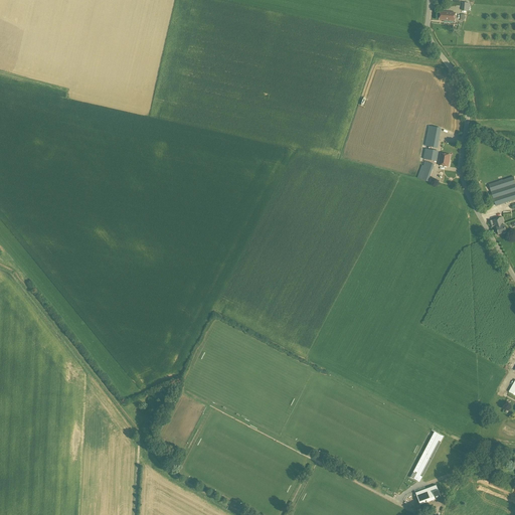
[(455,21),(456,13),(440,12),(439,20),(455,21)]
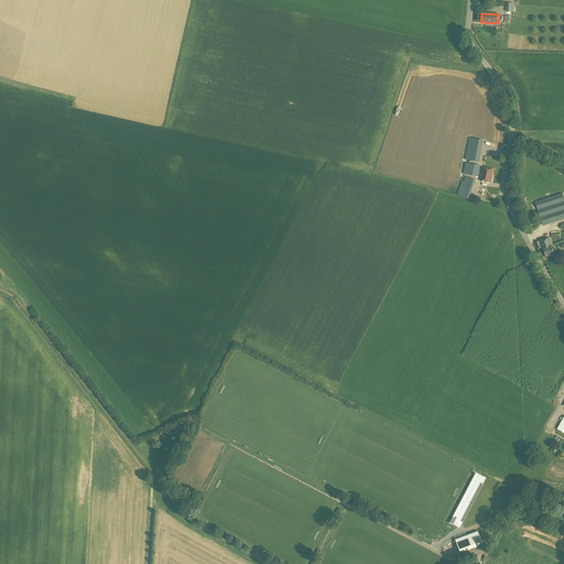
[(469,138),(466,155),(480,158),(484,141),(469,138)]
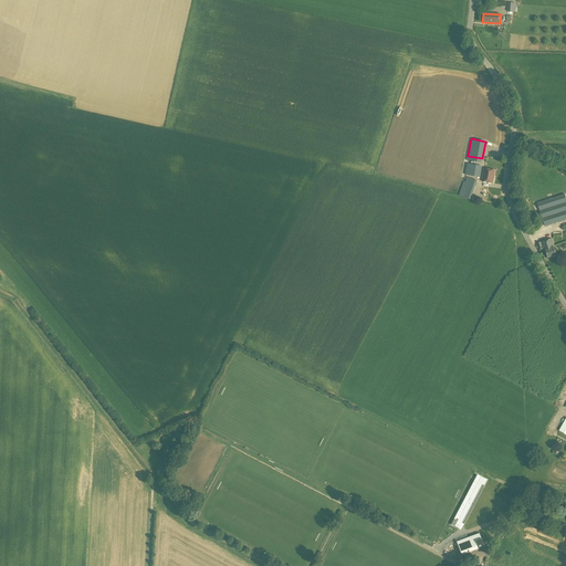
[(480,178),(482,166),(468,164),(465,175),(480,178)]
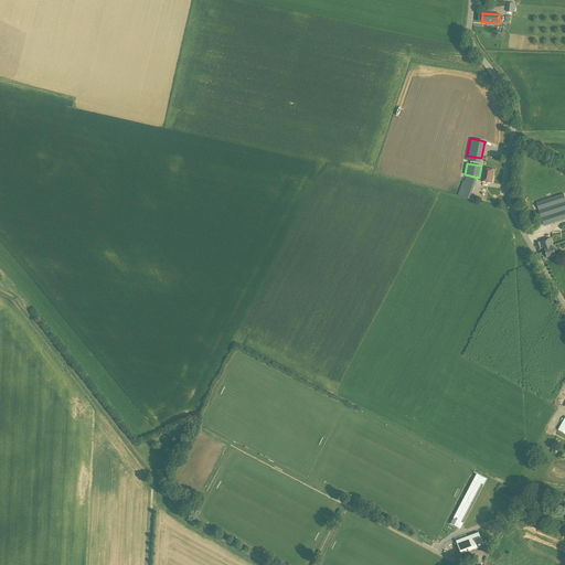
[(491,182),(493,170),(483,169),(481,181),(491,182)]
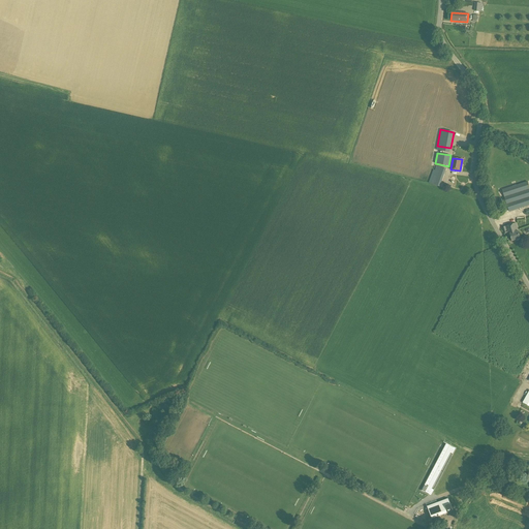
[(439,187),(446,168),(437,165),(435,170),(433,169),(429,183),(439,187)]
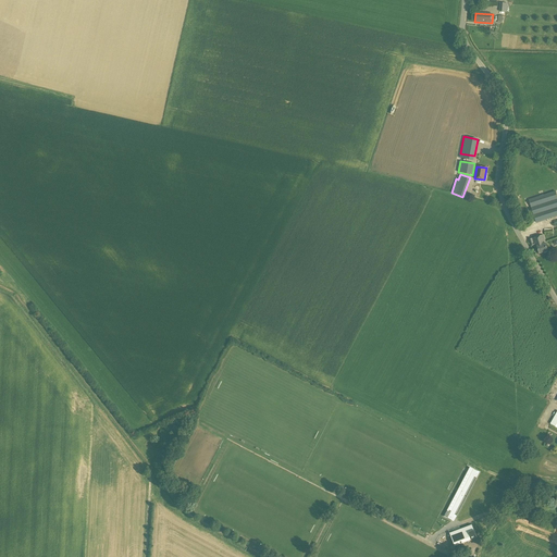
[(536,223),(556,215),(556,196),(556,192),(529,199),(536,223)]
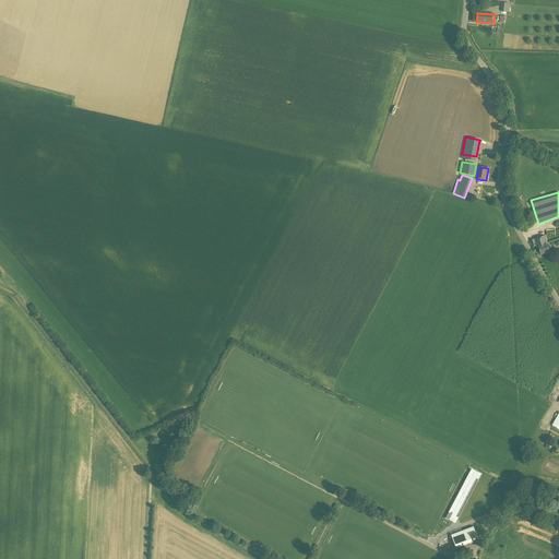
[(550,252),(545,236),(531,240),(533,248),(538,246),(542,254),(550,252)]
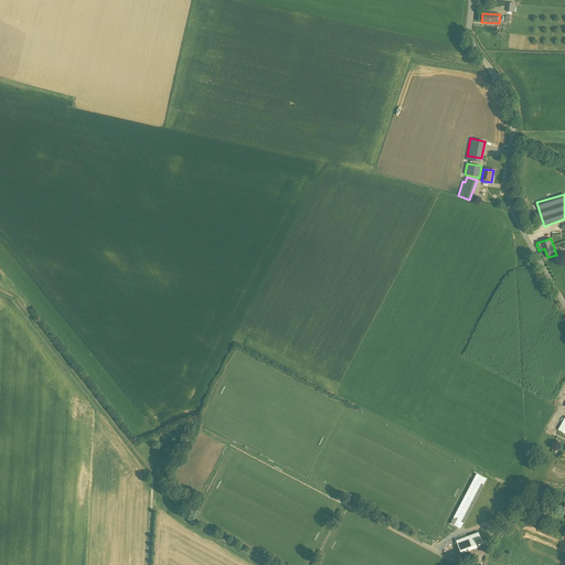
[(460,529),(486,479),(476,473),(450,524),(460,529)]
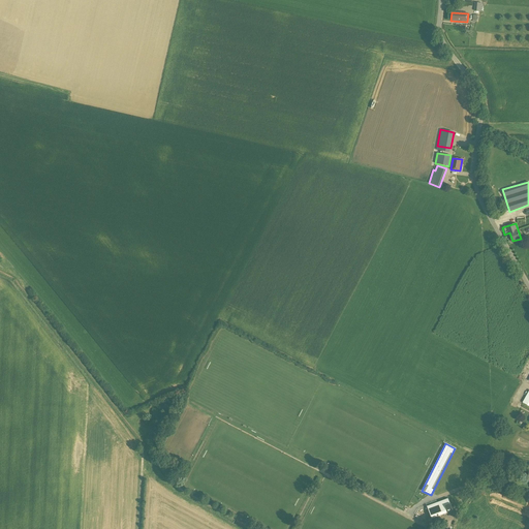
[(449,499),(429,507),(434,520),(455,511),(449,499)]
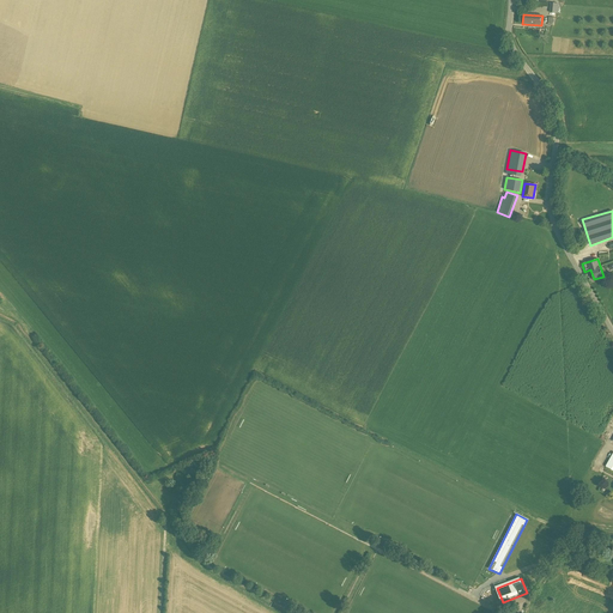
[(572,584),(570,590),(580,595),(581,595),(583,589),(582,589),(572,584)]
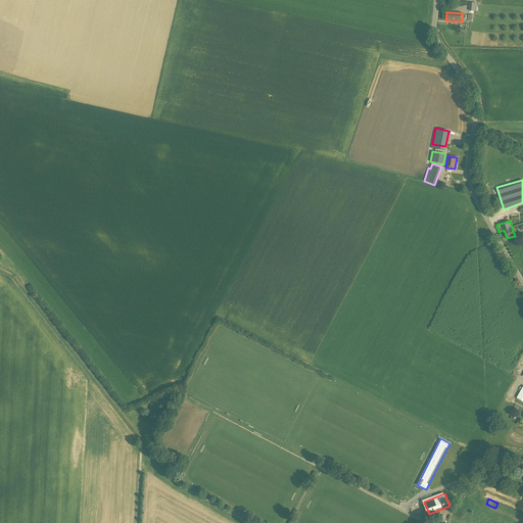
[(486,504),(484,509),(492,512),(493,513),(495,508),(494,508),(486,504)]
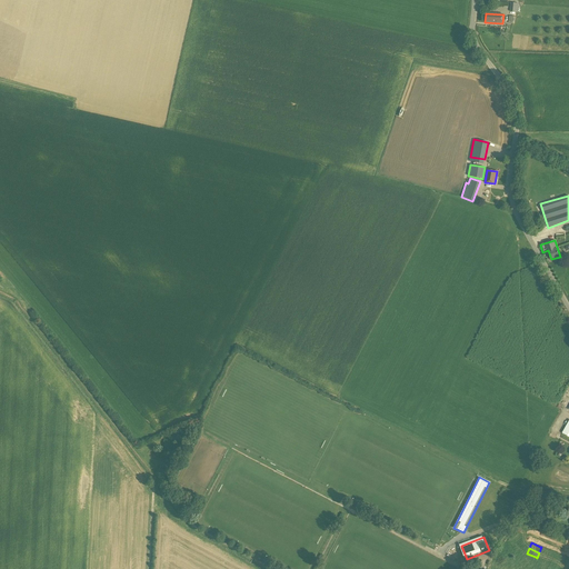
[(559,566),(563,553),(557,550),(555,556),(553,558),(550,556),(548,561),(552,562),(559,566)]
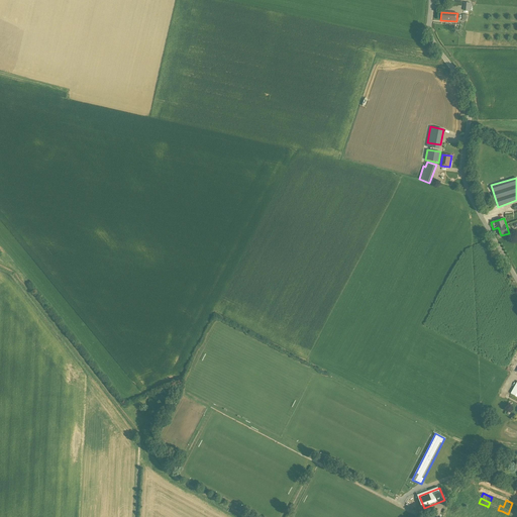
[(479,503),(477,508),(485,511),(486,512),(488,507),(487,506),(479,503)]
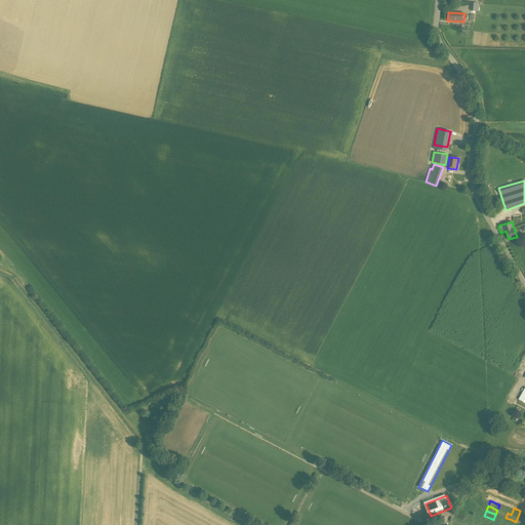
[(524,512),(520,511),(516,522),(522,524),(523,524),(524,524),(524,520),(524,519),(524,518),(524,516),(524,512)]
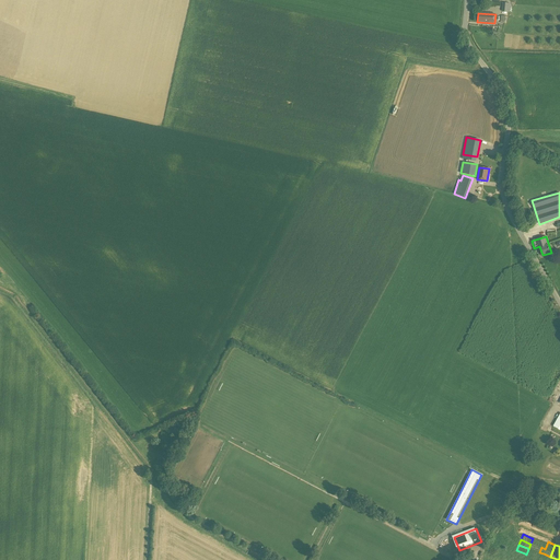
[(516,550),(514,556),(523,559),(524,559),(526,555),(525,553),(516,550)]
